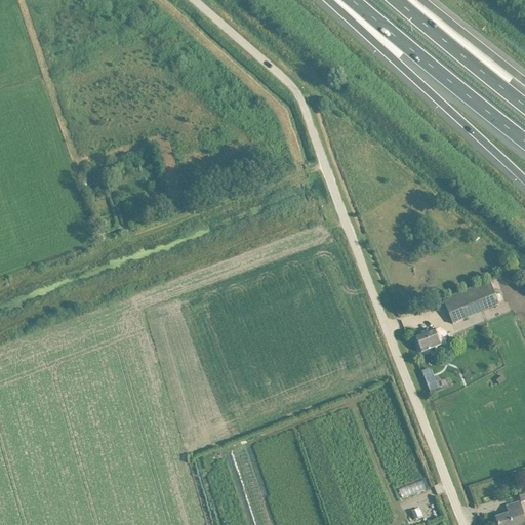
[(115,172),(113,166),(97,171),(99,177),(115,172)]
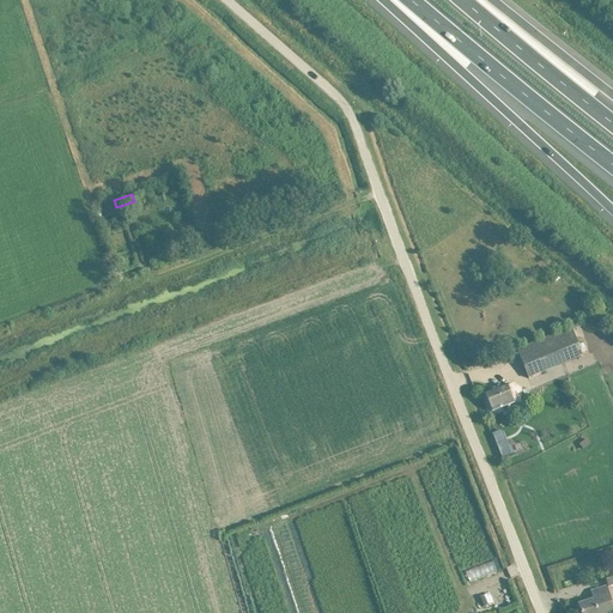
[(499,271),(484,279),(487,286),(504,278),(499,271)]
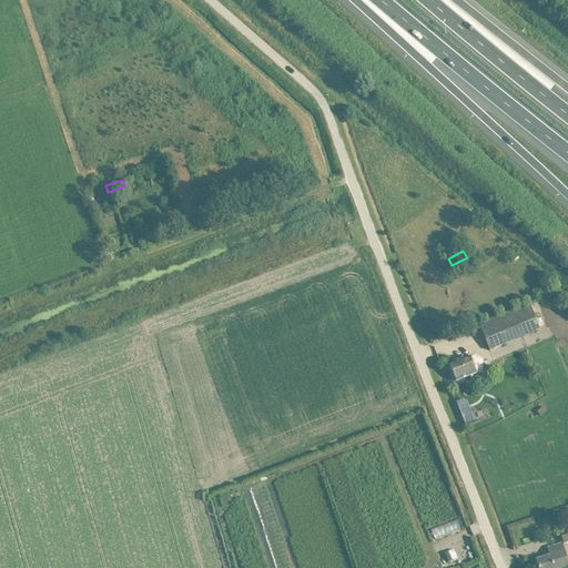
[(530,304),(489,321),(479,325),(489,351),(540,331),(539,326),(544,324),(541,318),(537,321),(530,304)]
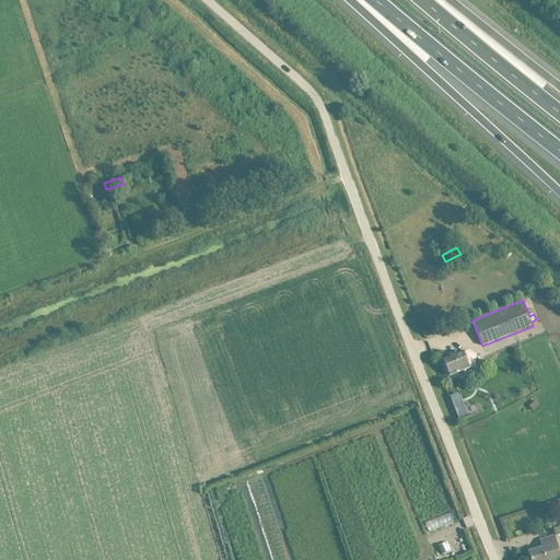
[(464,352),(443,361),(450,377),(470,369),(470,368),(476,365),(476,357),(470,352),(465,354),(464,352)]
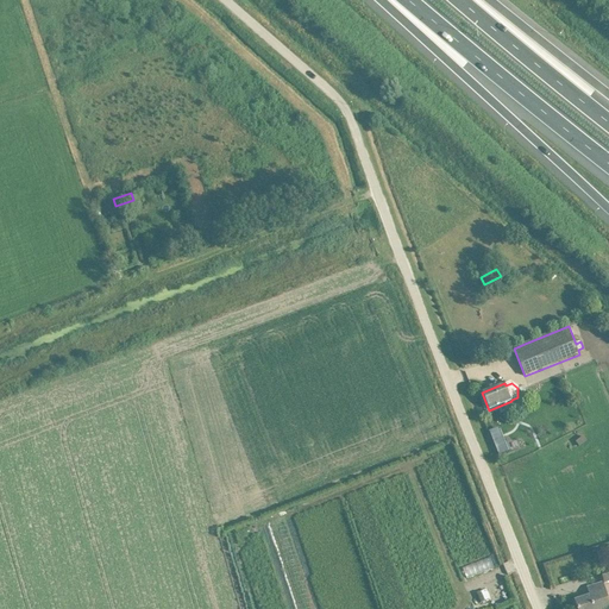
[(498,429),(489,433),(498,457),(508,453),(498,429)]
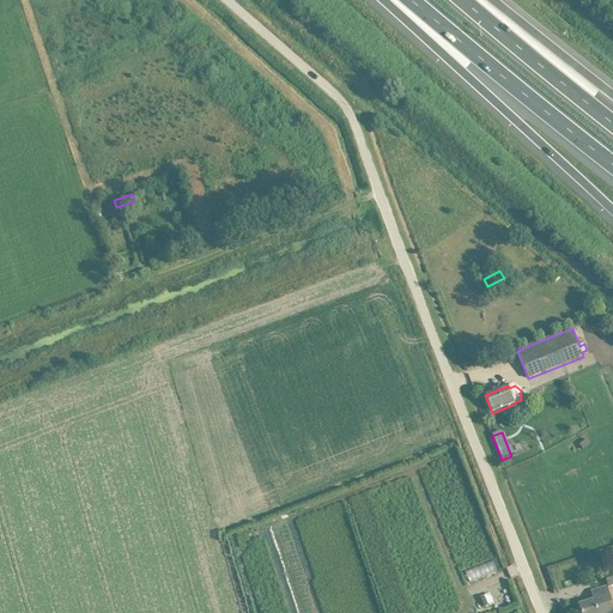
[(587,439),(580,445),(582,450),(590,444),(587,439)]
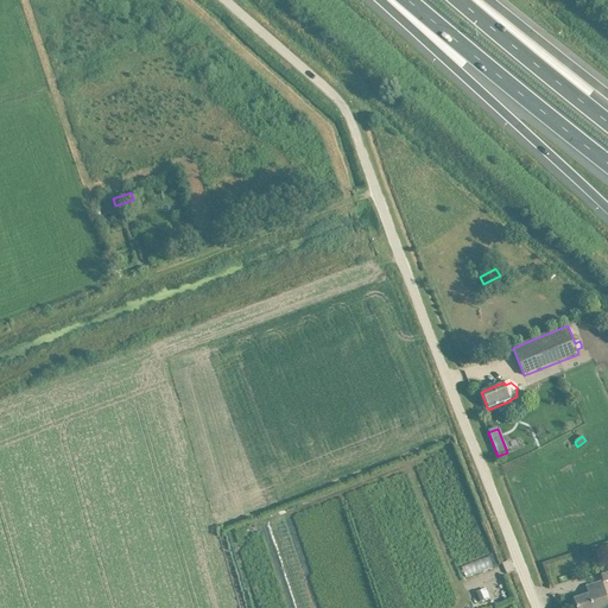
[(501,553),(504,561),(511,558),(508,551),(501,553)]
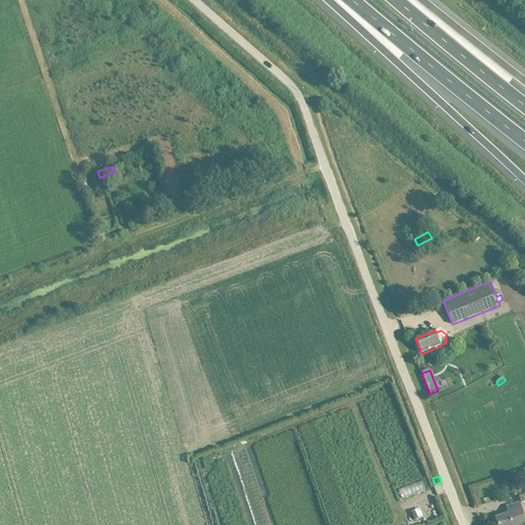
[(415,495),(406,497),(409,508),(417,506),(415,495)]
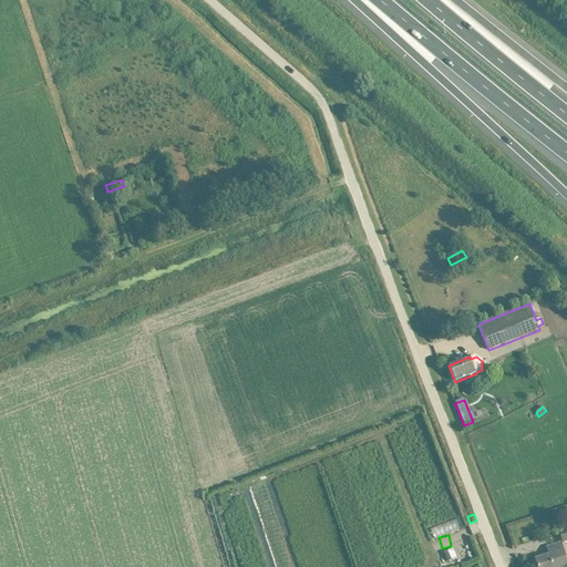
[(566,566),(566,563),(560,544),(547,548),(549,556),(536,560),(537,566),(566,566)]
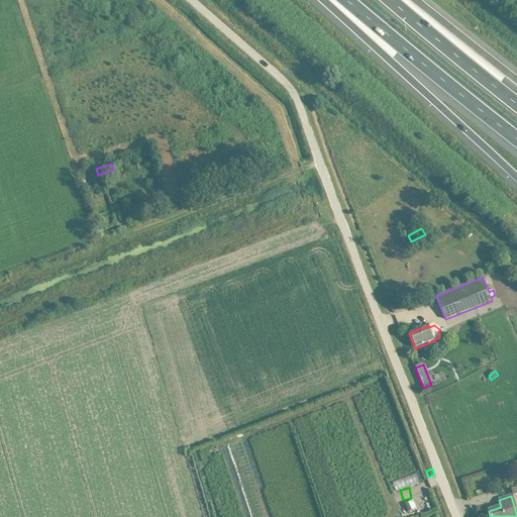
[(427,499),(428,509),(435,508),(434,498),(427,499)]
